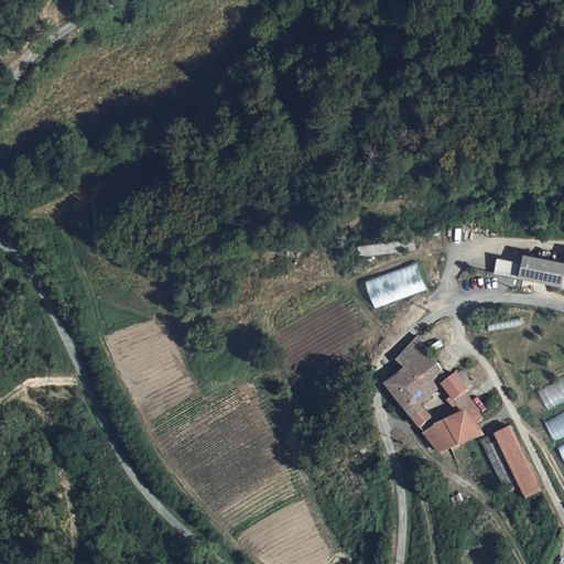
[(416,248),(414,239),(361,247),(364,255),(416,248)]
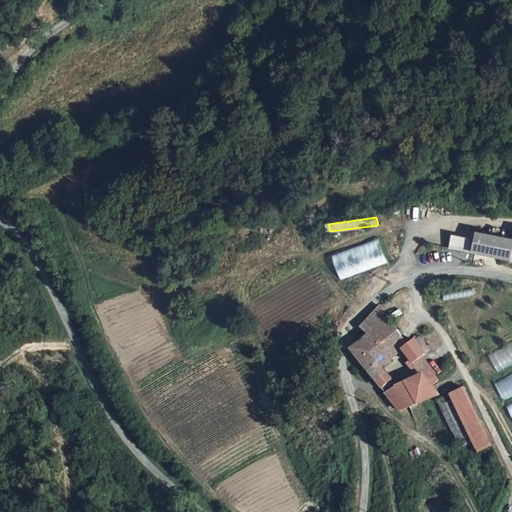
[(511,249),(511,238),(477,231),(473,252),(510,258),(511,249)]
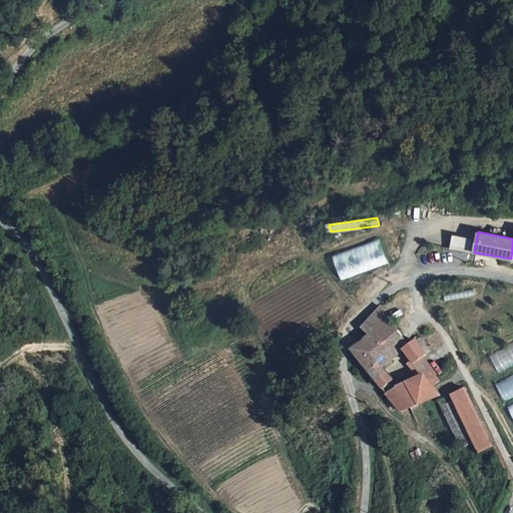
[(384,261),(377,241),(341,253),(347,273),(384,261)]
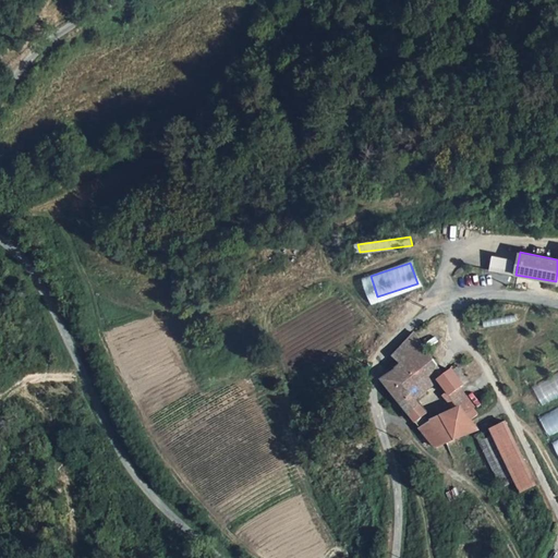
[(414,332),(393,355),(401,364),(421,388),(424,392),(437,381),(446,375),(414,332)]
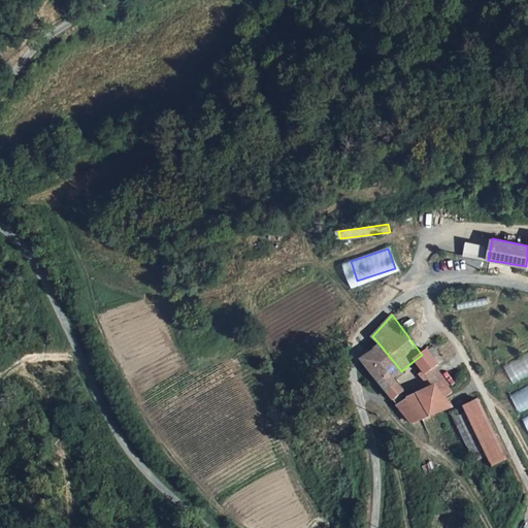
[(380,344),(360,360),(386,391),(398,382),(391,373),(398,367),(380,344)]
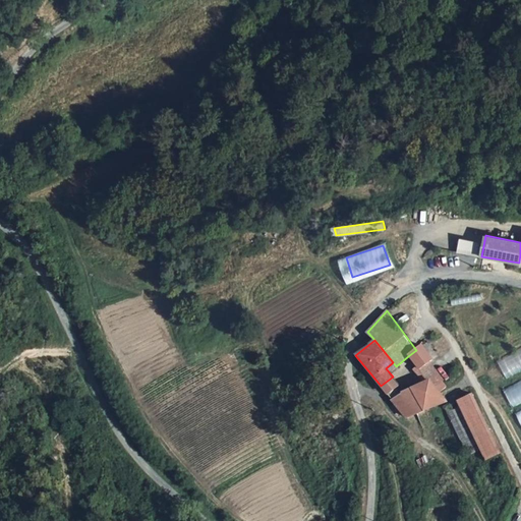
[(432,361),(421,346),(416,350),(408,356),(415,367),(412,369),(419,384),(427,381),(420,369),(432,361)]
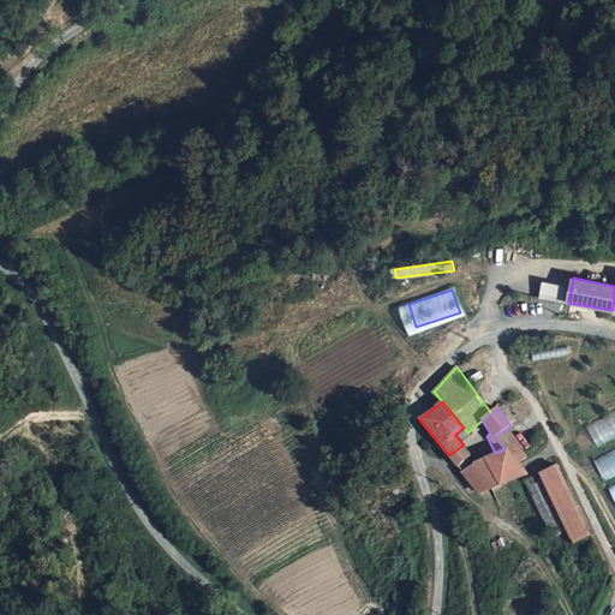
[(449,455),(460,467),(476,460),(464,445),(449,455)]
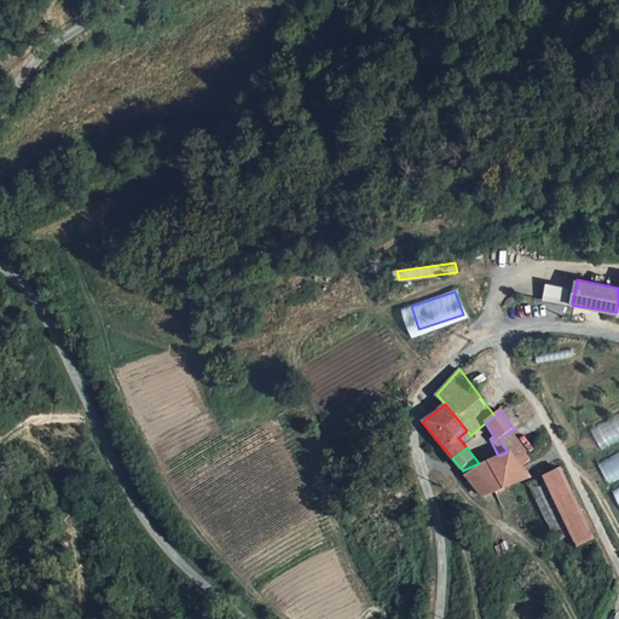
[(519,466),(528,462),(522,449),(513,452),(519,466)]
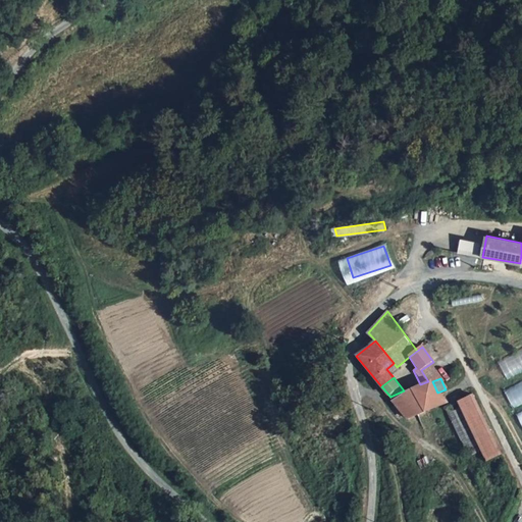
[(521,378),(503,387),(511,405),(521,399),(521,378)]
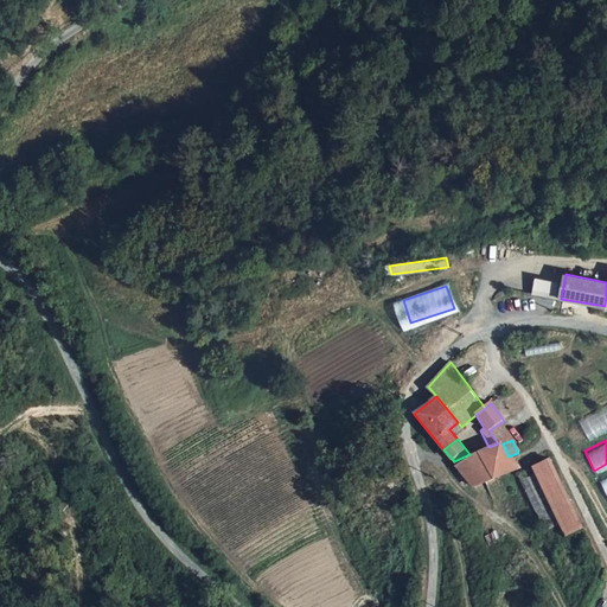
[(498,443),(489,447),(485,448),(502,475),(518,468),(498,443)]
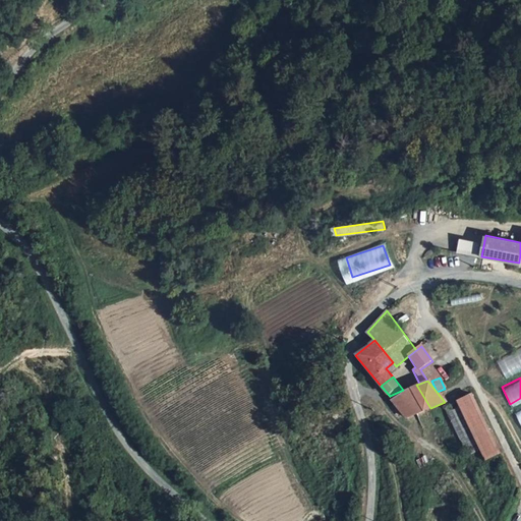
[(424,410),(430,408),(416,385),(403,390),(390,396),(407,417),(424,410)]
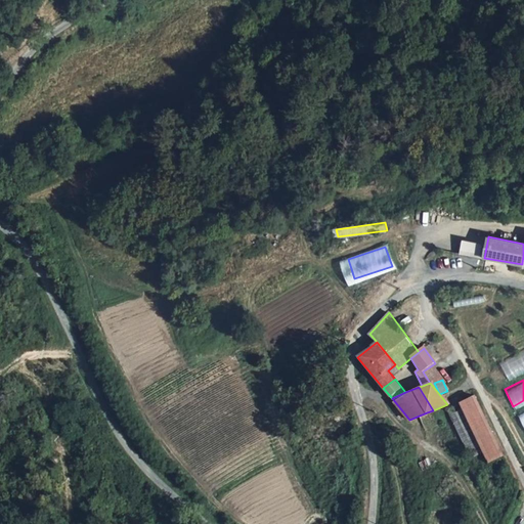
[(504,455),(475,397),(461,404),(488,463),(504,455)]
